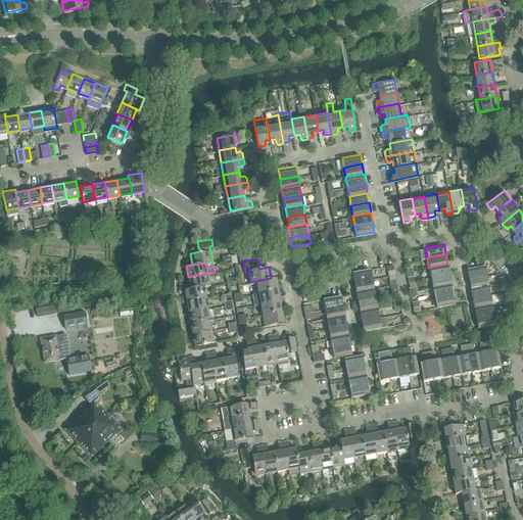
[(428,268),(430,277),(449,274),(447,264),(428,268)]
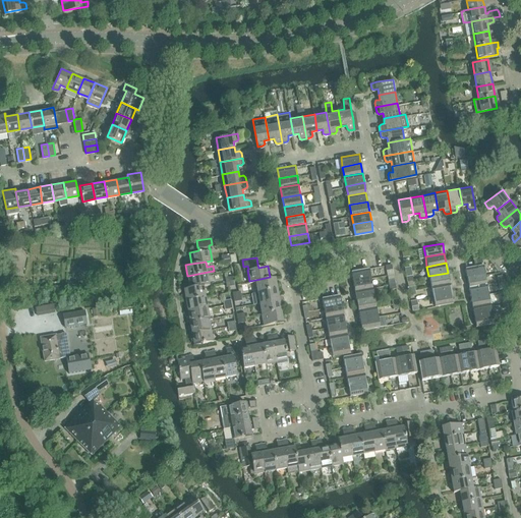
[(465,267),(467,277),(485,274),(483,264),(465,267)]
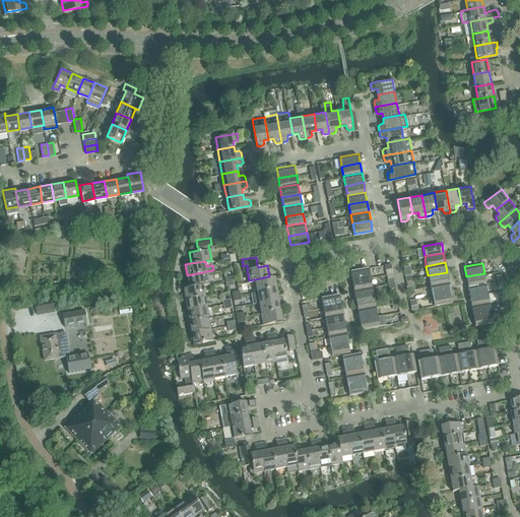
[(352,279),(371,276),(369,266),(350,269),(352,279)]
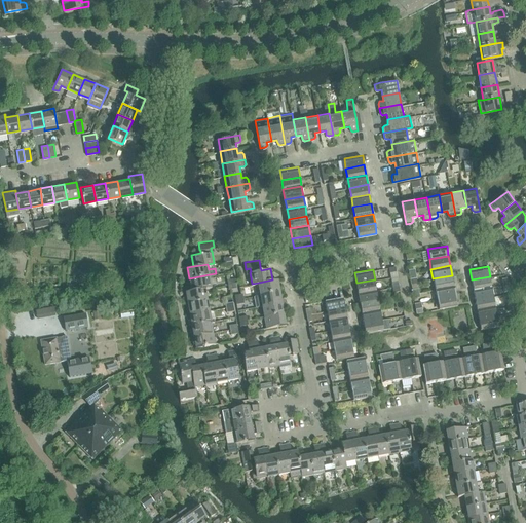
[(189,278),(191,290),(205,287),(205,288),(212,287),(210,274),(189,278)]
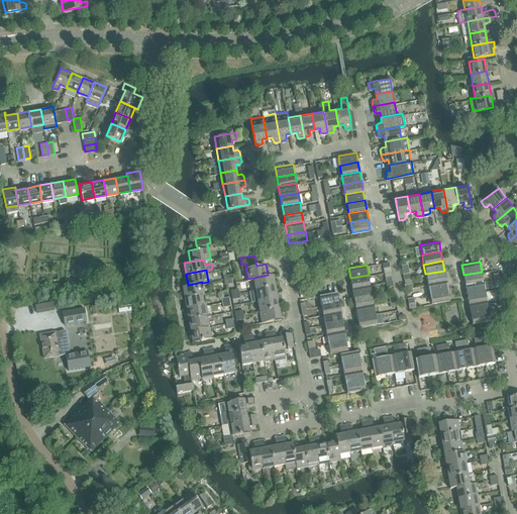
[(425,274),(427,283),(446,280),(444,271),(425,274)]
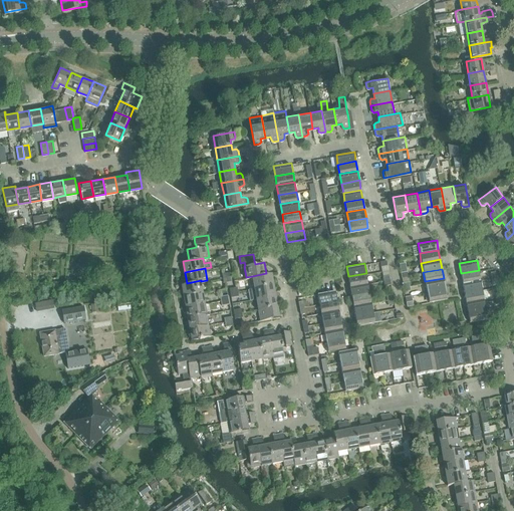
[(461,273),(463,282),(481,279),(479,270),(461,273)]
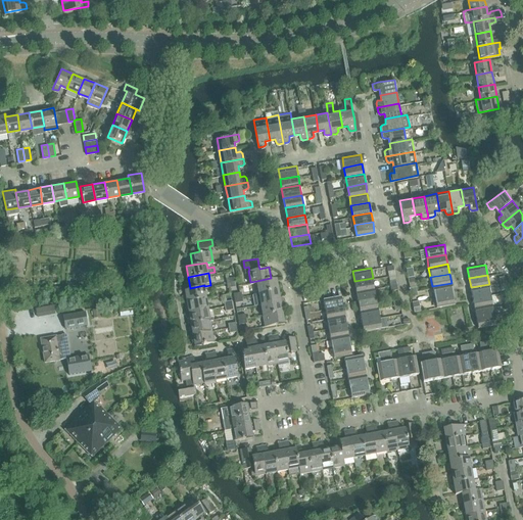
[(256,281),(258,292),(279,288),(277,277),(256,281)]
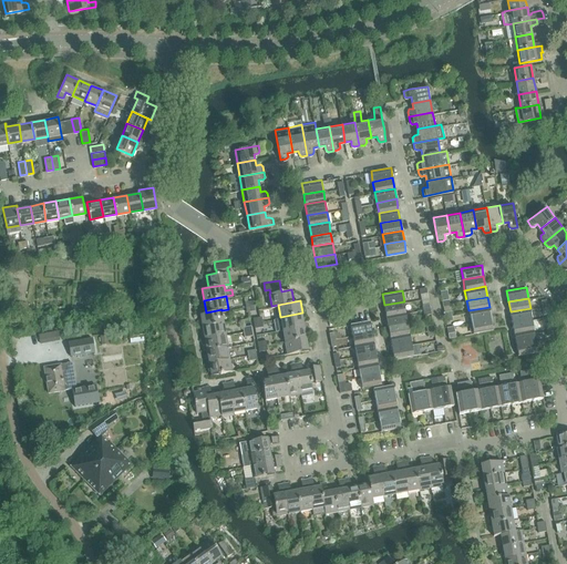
[(384,305),(385,316),(405,311),(404,301),(384,305)]
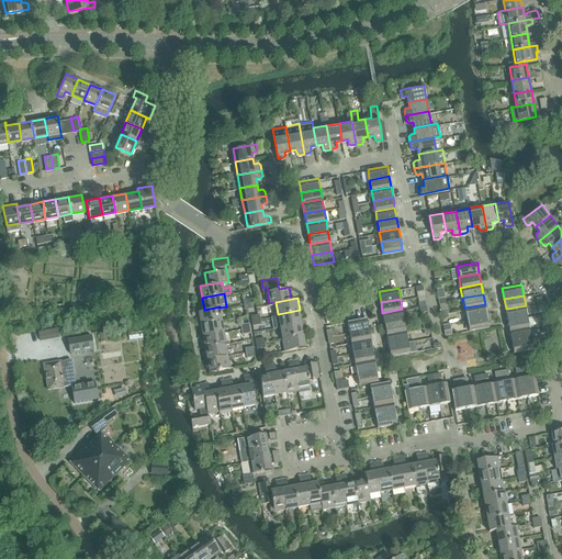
[(464,308),(467,319),(486,314),(485,304),(464,308)]
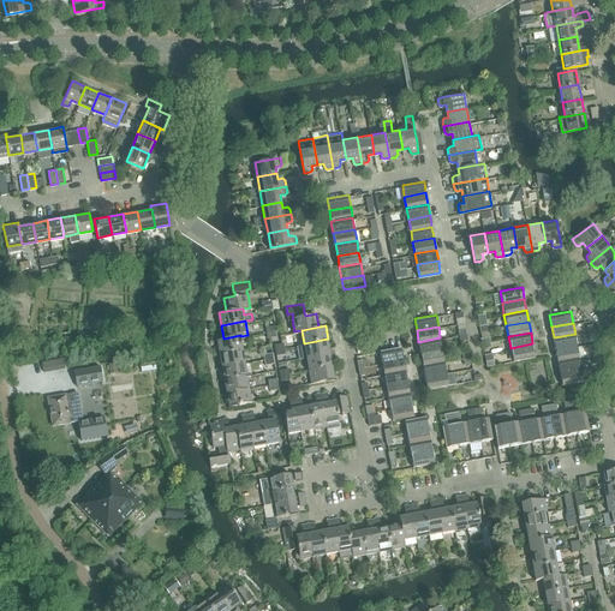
[(577,345),(575,334),(554,337),(555,349),(577,345)]
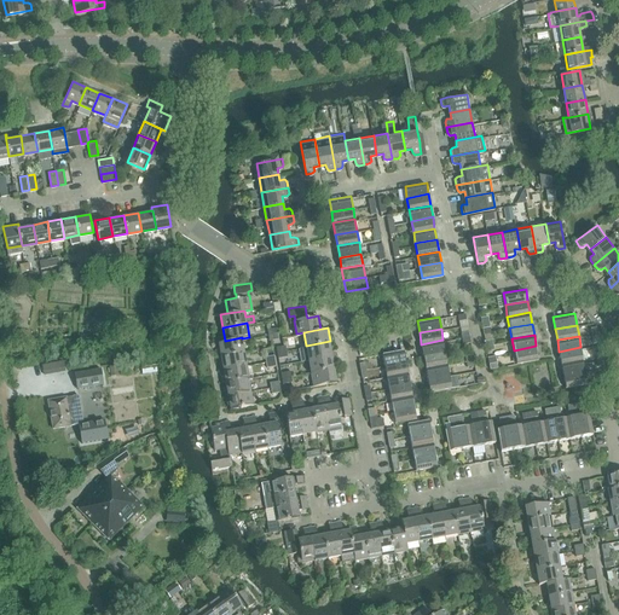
[(218,342),(220,355),(244,350),(242,338),(242,337),(225,341),(218,342)]
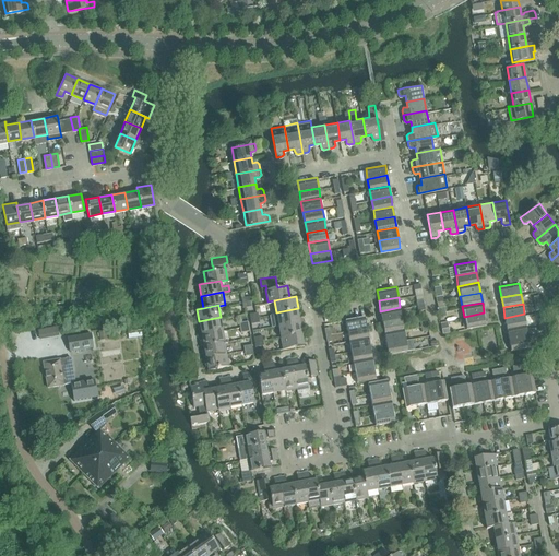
[(380,311),(382,321),(402,318),(400,307),(380,311)]
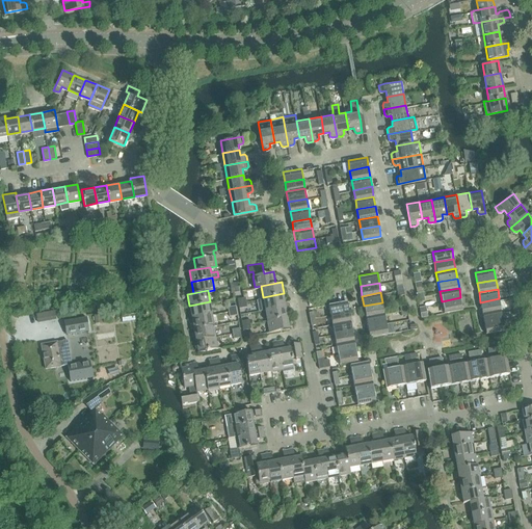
[(263,297),(265,308),(286,305),(284,293),(263,297)]
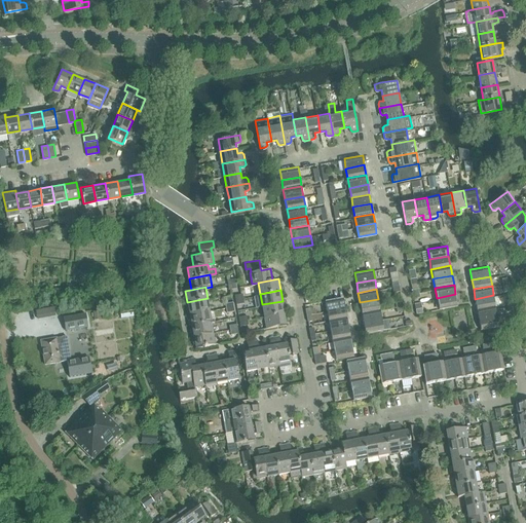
[(457,304),(455,294),(437,298),(438,308),(457,304)]
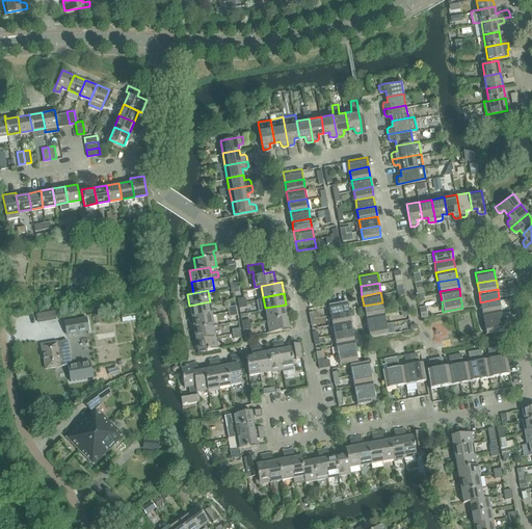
[(501,309),(499,298),(480,302),(482,312),(501,309)]
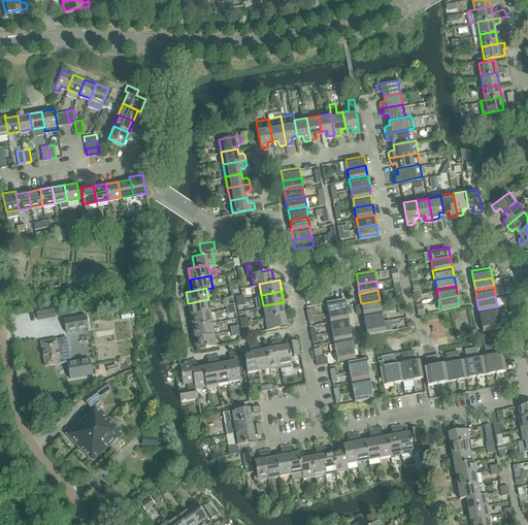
[(326,301),(328,310),(347,307),(344,297),(326,301)]
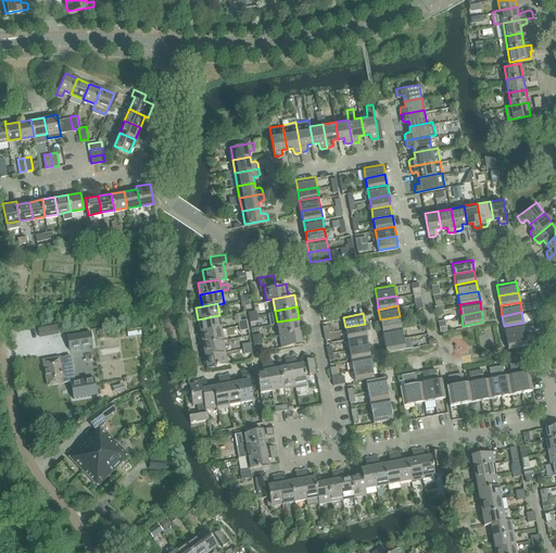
[(198,319),(200,330),(222,327),(219,315),(198,319)]
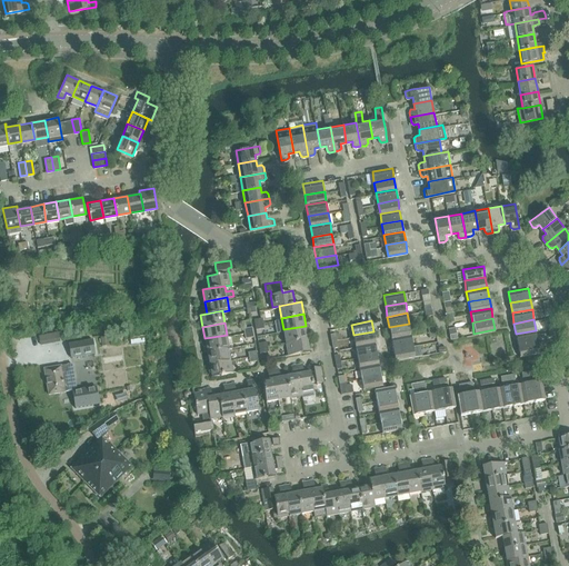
[(389,327),(391,337),(411,334),(409,324),(389,327)]
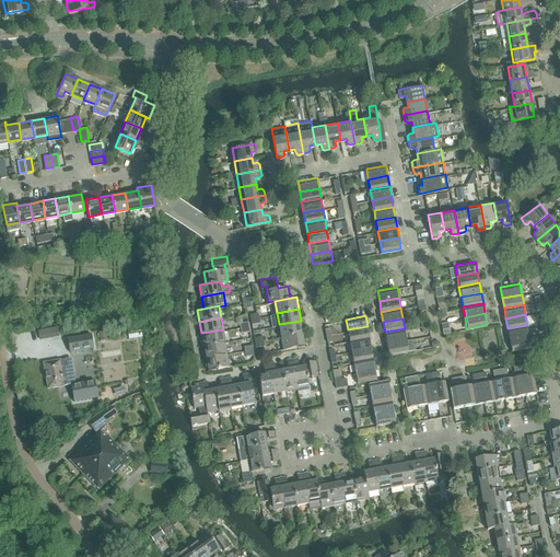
[(301,321),(279,324),(281,336),(303,332),(301,321)]
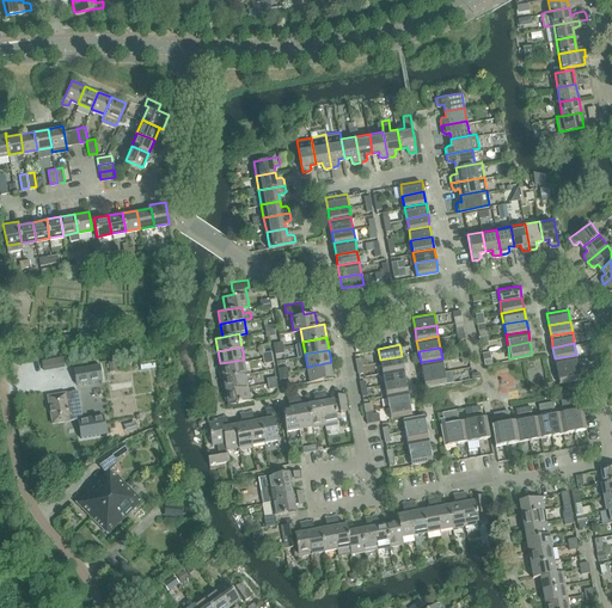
[(579,366),(576,355),(555,358),(557,370),(579,366)]
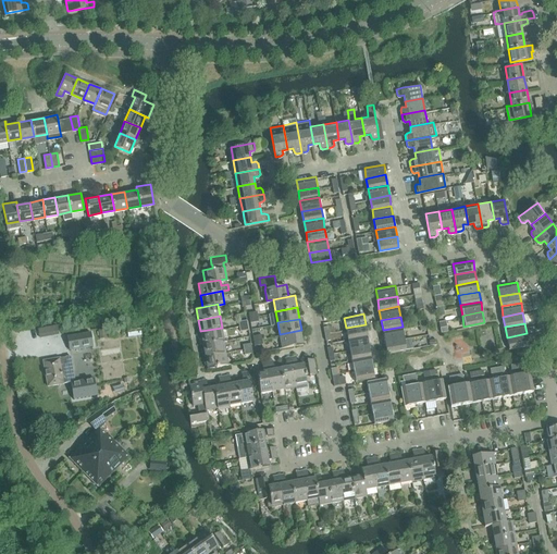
[(346,328),(348,339),(367,334),(366,324),(346,328)]
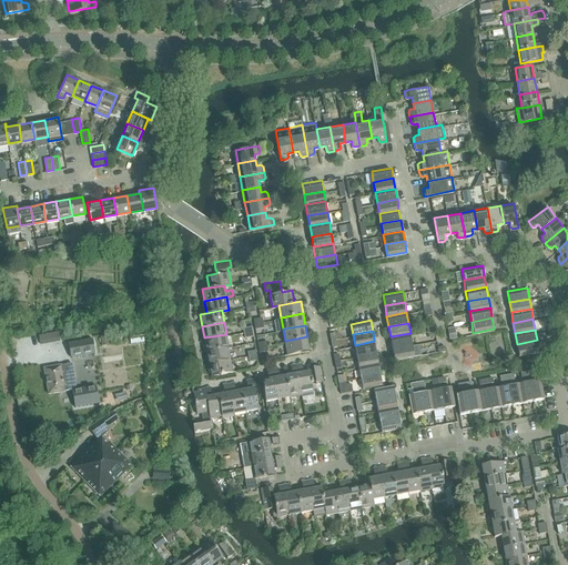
[(413,344),(411,333),(391,336),(393,347),(413,344)]
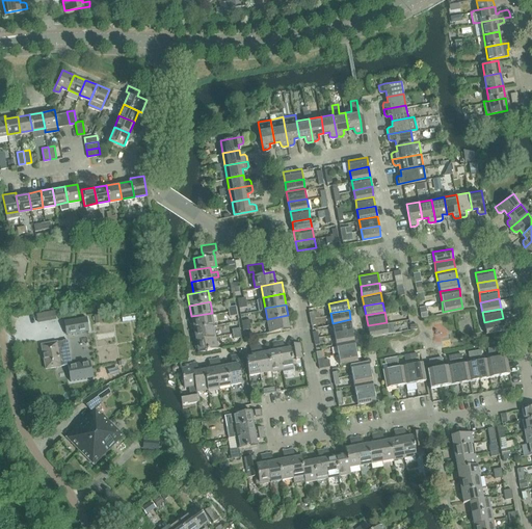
[(191,316),(193,327),(214,324),(212,313),(191,316)]
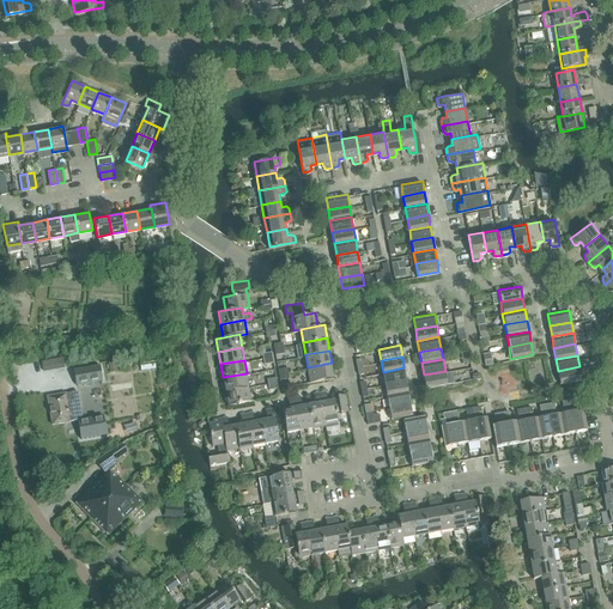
[(332,363),(308,367),(310,381),(334,377),(332,363)]
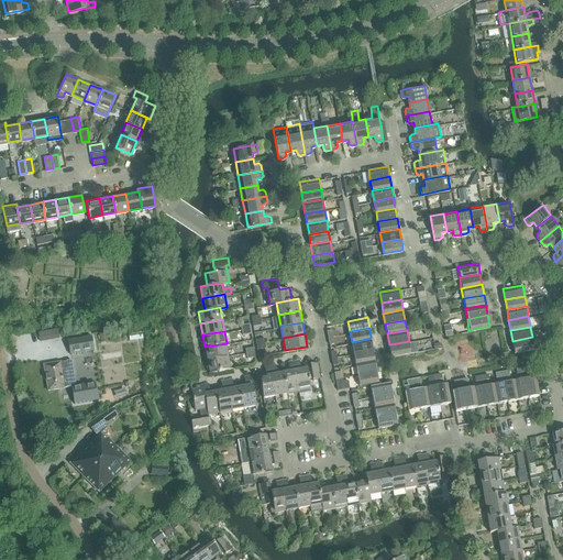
[(94,348),(91,335),(67,338),(70,352),(94,348)]
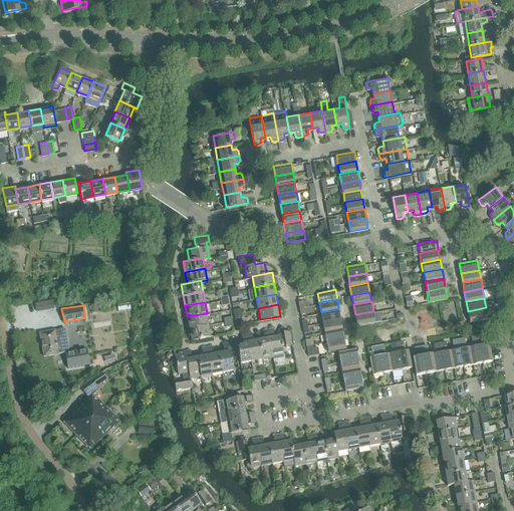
[(486,307),(468,311),(470,320),(488,317),(486,307)]
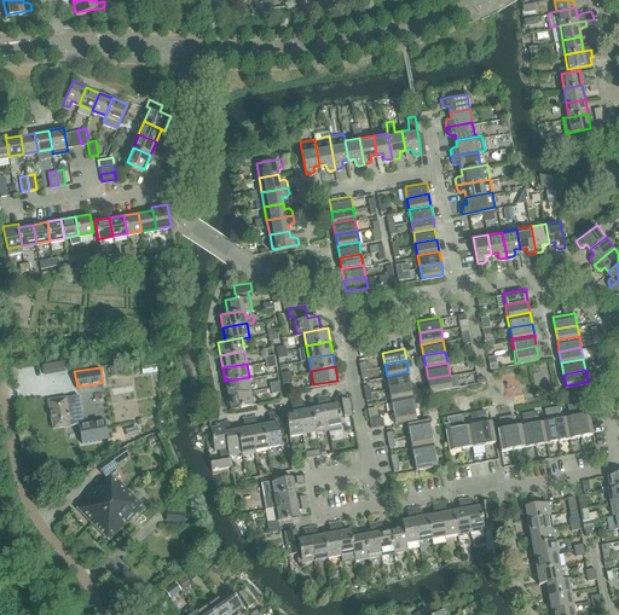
[(387,376),(388,387),(410,383),(408,371),(387,376)]
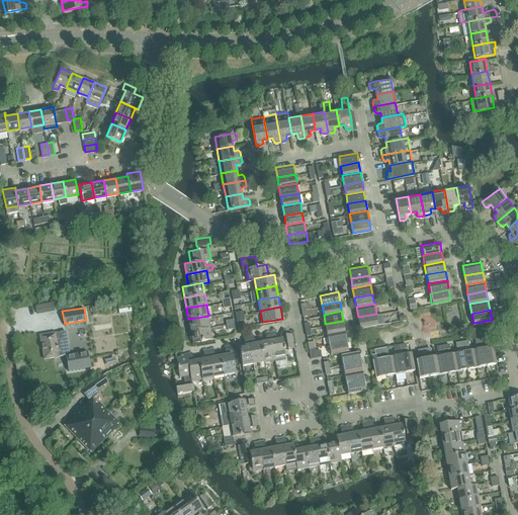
[(358,317),(359,327),(377,323),(376,314),(358,317)]
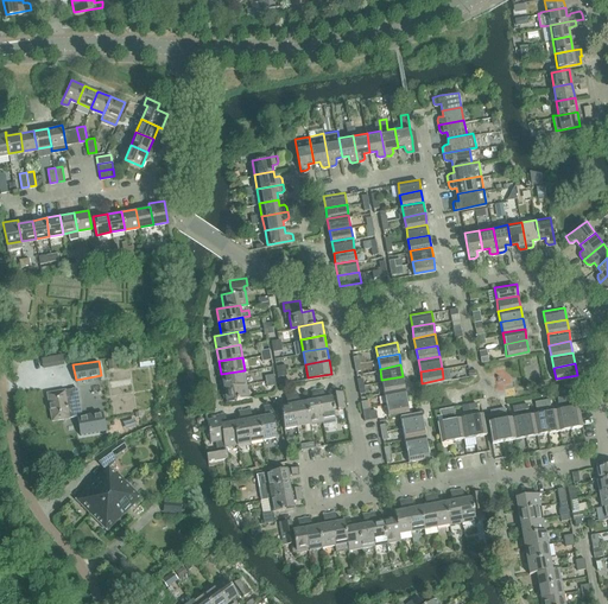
[(221,374),(223,387),(247,382),(245,370),(221,374)]
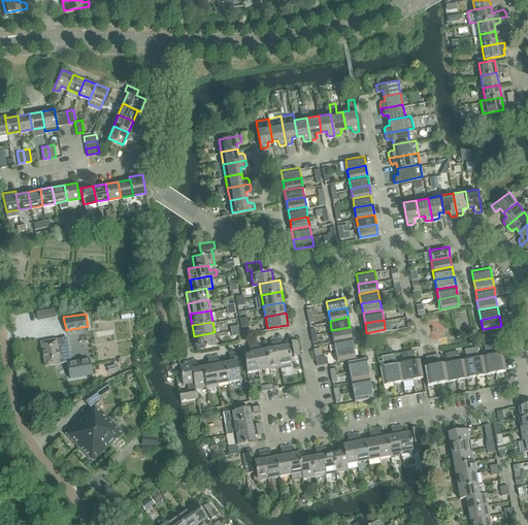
[(331,330),(333,340),(352,336),(350,327),(331,330)]
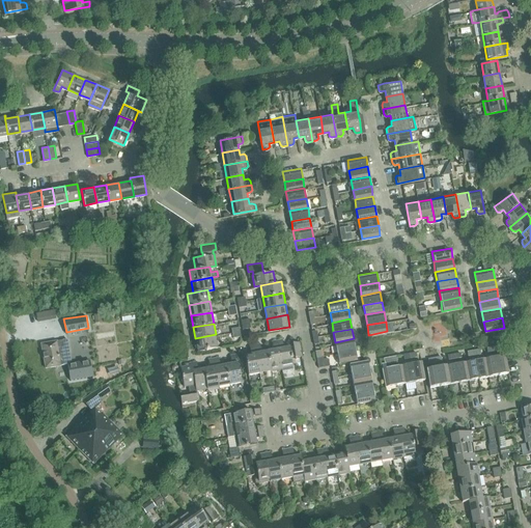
[(216,334),(195,338),(197,350),(218,345),(216,334)]
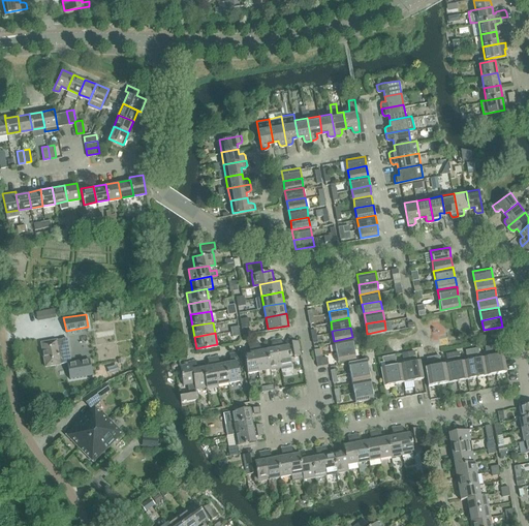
[(45,365),(61,362),(66,361),(71,360),(67,336),(62,337),(56,338),(41,341),(45,365)]
